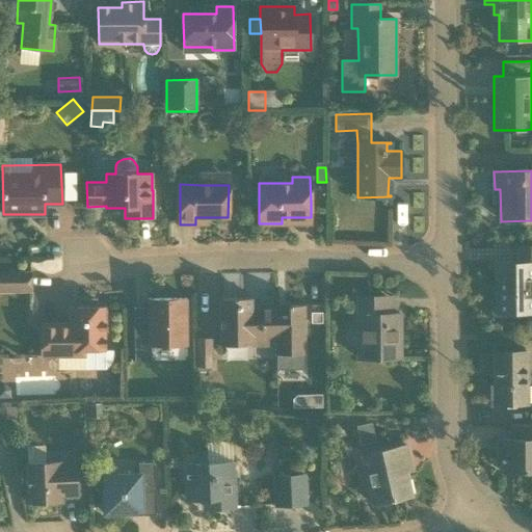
[(496,264),(496,314),(531,313),(531,277),(531,278),(531,265),(531,264),(531,246),(517,246),(517,263),(496,264)]
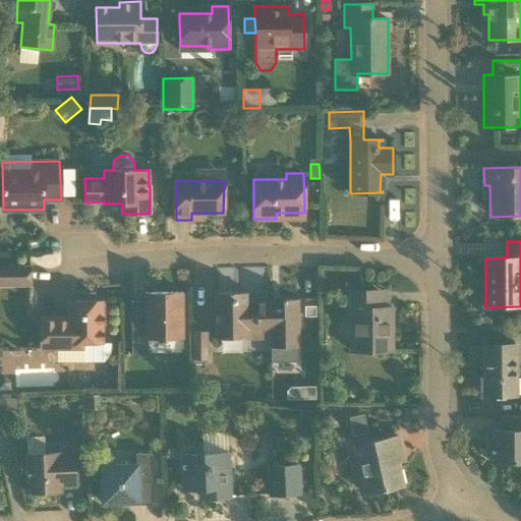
[(29,265),(0,264),(0,283),(29,283),(29,265)]
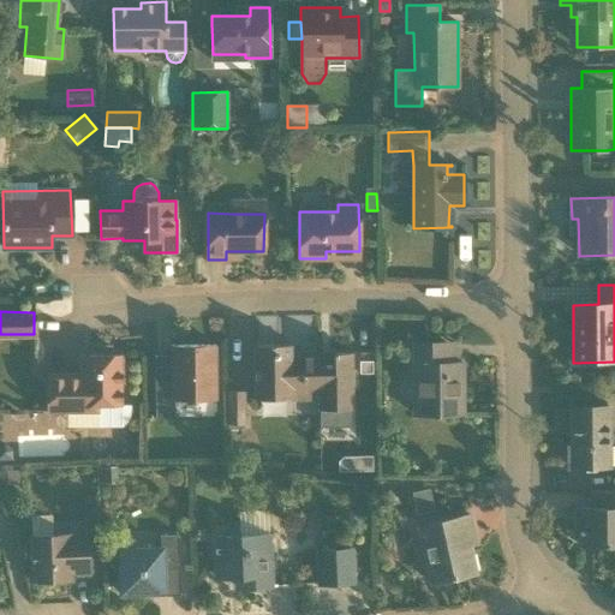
[(415,344),(415,415),(463,415),(463,363),(447,363),(447,344),(415,344)]
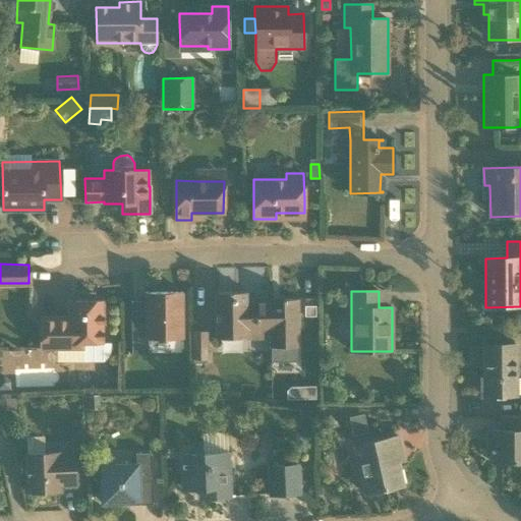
[(216,292),(215,293),(215,338),(218,338),(244,338),(246,338),(246,333),(271,332),(271,330),(271,316),(262,316),(262,303),(254,303),(245,303),(245,300),(245,292),(222,292),(216,292)]
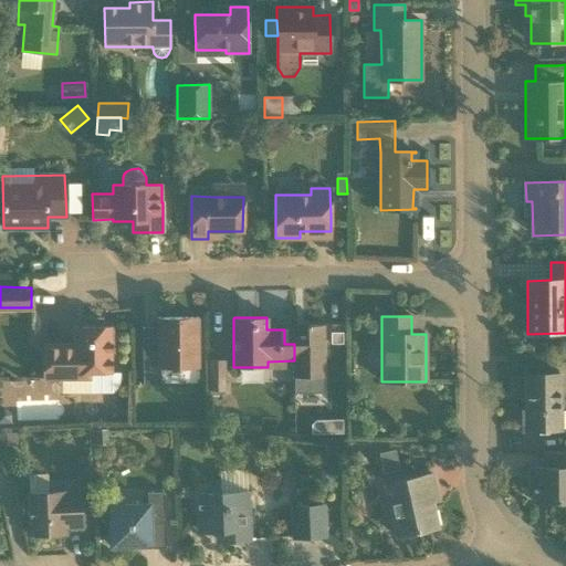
[(158,349),(144,350),(143,350),(143,386),(160,386),(160,368),(198,367),(198,318),(158,318),(158,349)]
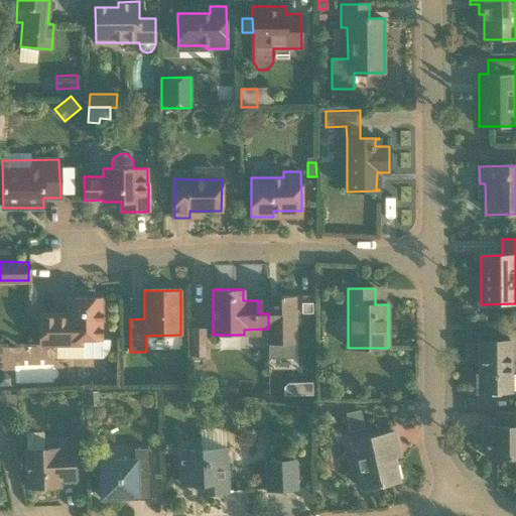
[(276,300),(259,300),(259,313),(268,313),(268,327),(268,337),(268,345),(295,344),(294,296),(276,296),(276,300)]
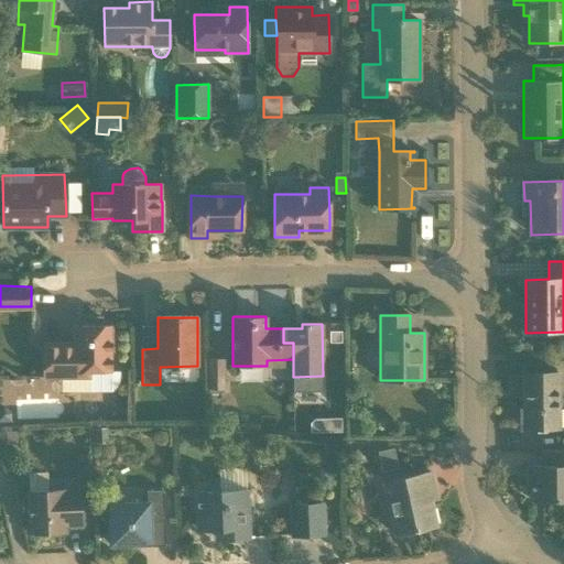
[(42,342),(42,379),(45,379),(51,379),(62,379),(90,379),(90,392),(111,392),(116,388),(120,381),(121,372),(111,372),(111,326),(97,326),(83,326),(74,326),(74,333),(74,342),(42,342)]
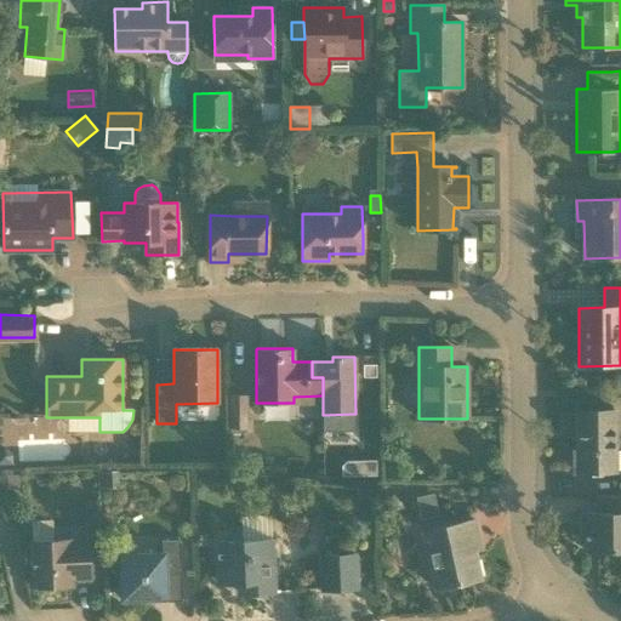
[(363,364),(363,377),(375,377),(375,364),(363,364)]
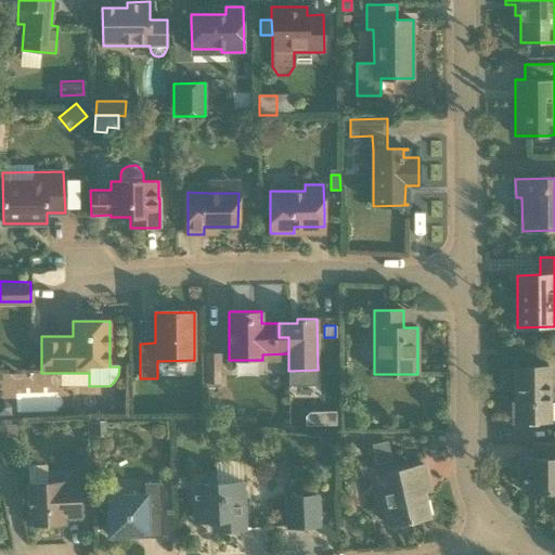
[(207,384),(220,384),(220,352),(207,352),(207,384)]
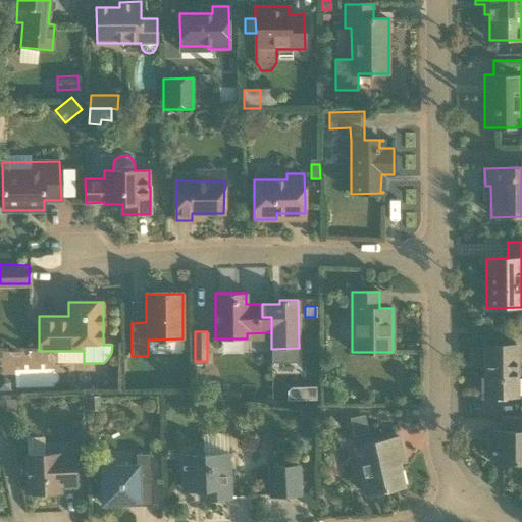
[(517,345),(484,346),(484,397),(517,397),(517,345)]
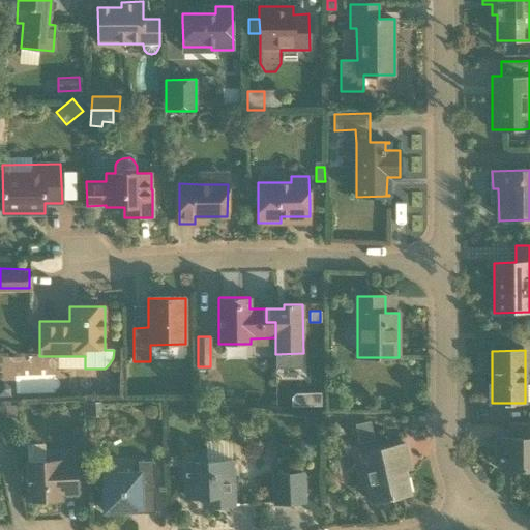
[(39,354),(5,355),(6,372),(39,372),(39,354)]
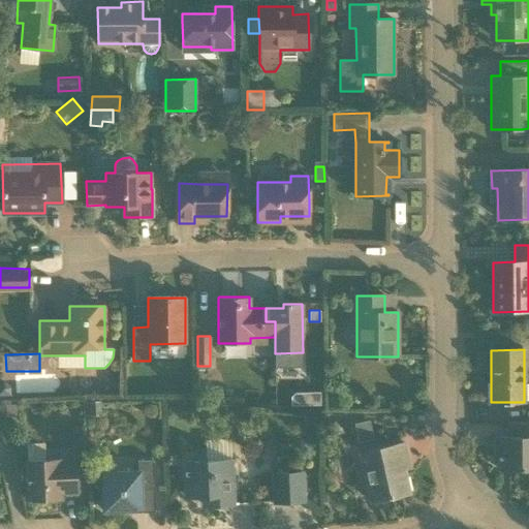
[(0,381),(0,396),(10,396),(10,390),(3,381),(0,381)]
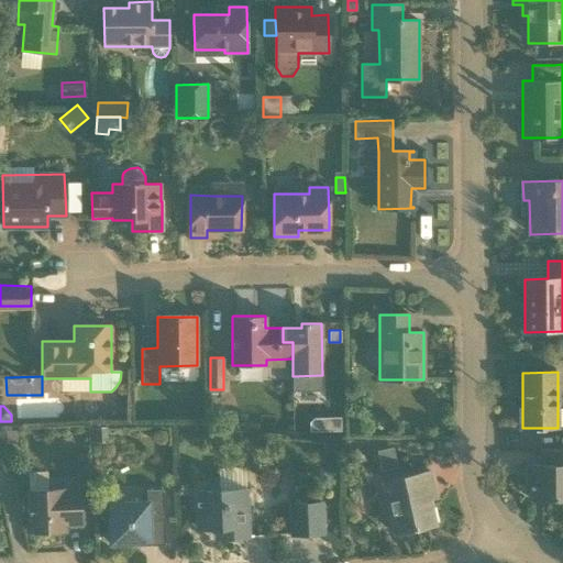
[(333,417),(328,422),(329,431),(341,431),(340,417),(333,417)]
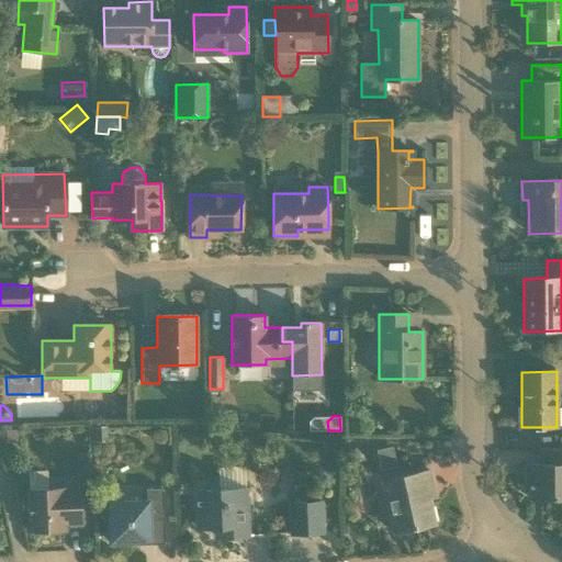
[(101,427),(89,428),(90,442),(102,442),(101,427)]
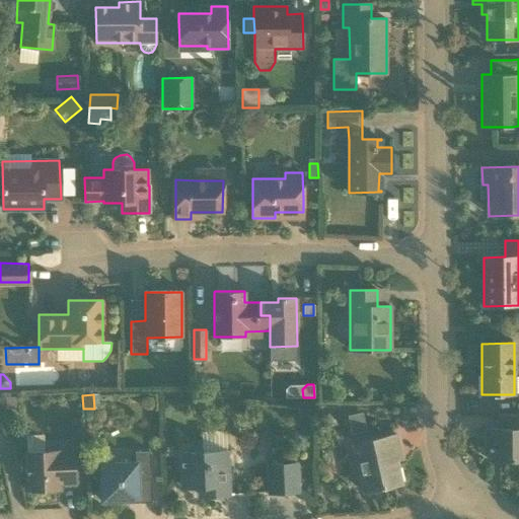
[(0,409),(17,409),(16,396),(0,396),(0,409)]
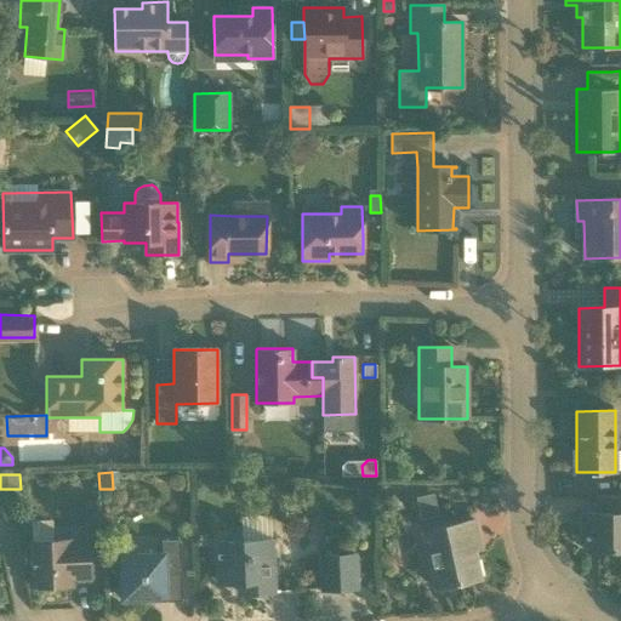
[(421,520),(438,517),(433,494),(416,497),(421,520)]
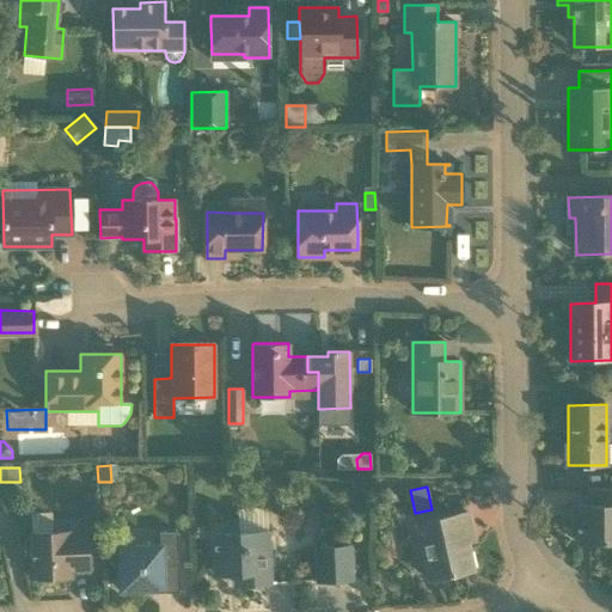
[(611,488),(597,489),(588,489),(588,506),(573,506),(573,522),(577,522),(577,543),(611,543),(611,488)]
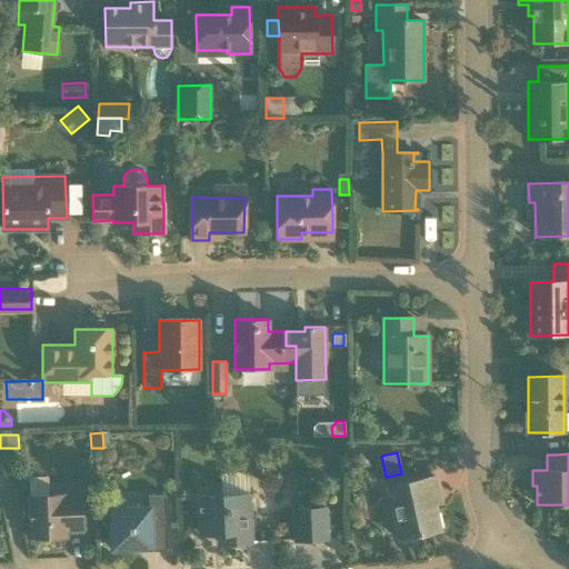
[(435,477),(388,488),(399,539),(440,530),(432,495),(438,493),(435,477)]
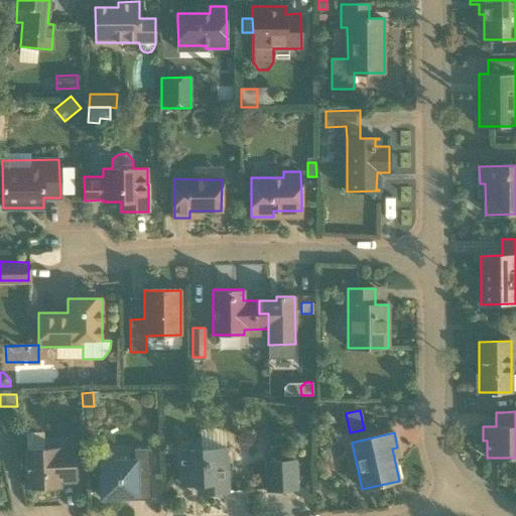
[(43,448),(26,449),(26,458),(28,488),(49,487),(51,487),(58,487),(58,485),(58,481),(75,481),(74,448),(57,449),(57,448),(43,448)]
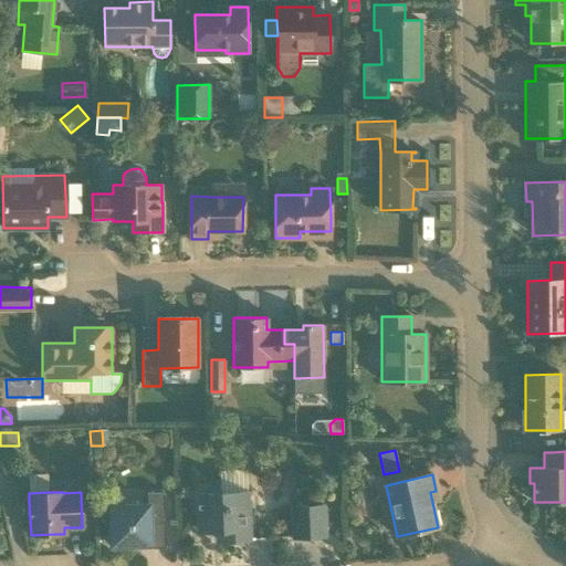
[(109,504),(111,546),(150,544),(149,523),(165,523),(164,492),(147,493),(148,502),(109,504)]
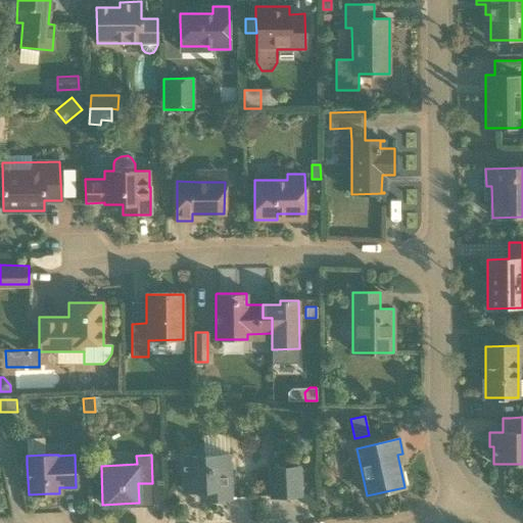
[(201,490),(201,500),(236,498),(236,497),(231,497),(229,455),(182,457),(184,491),(201,490)]
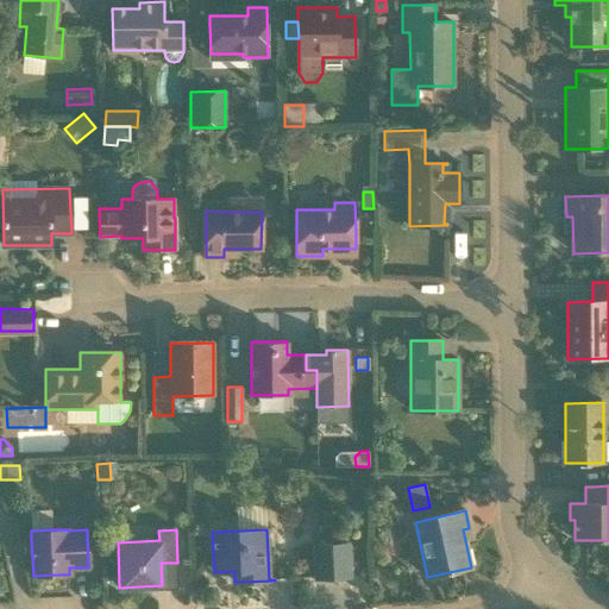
[(347,544),(314,546),(315,578),(350,577),(347,544)]
